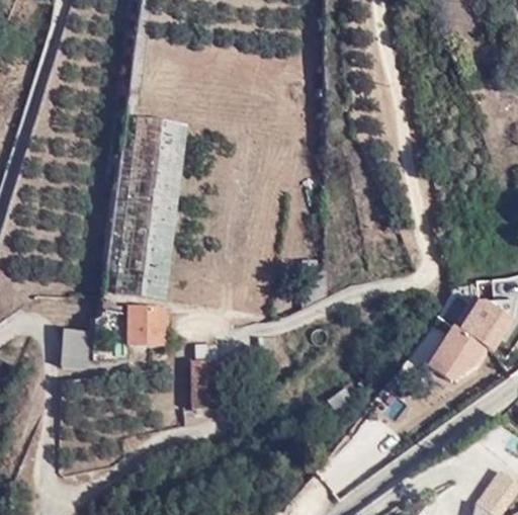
[(188,113),(136,110),(119,289),(173,293),(188,113)]
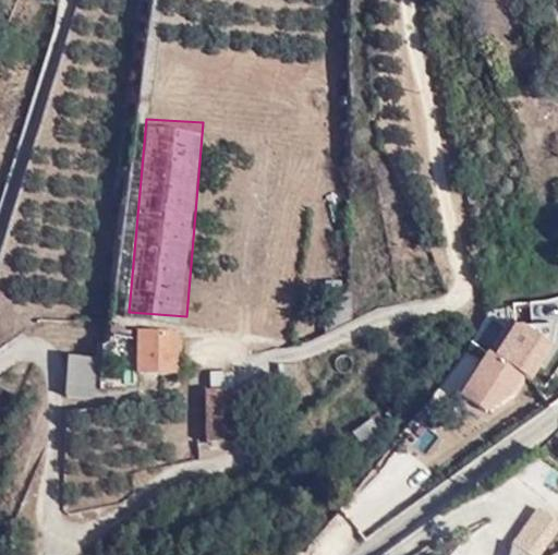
[(510,310),(459,397),(498,421),(550,334),(510,310)]
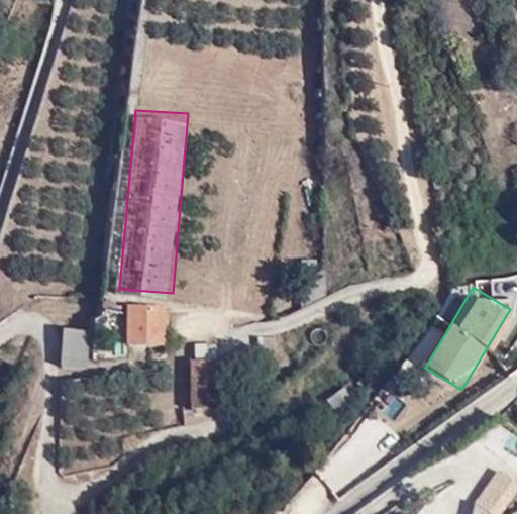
[(168,316),(135,316),(134,348),(168,348),(168,316)]
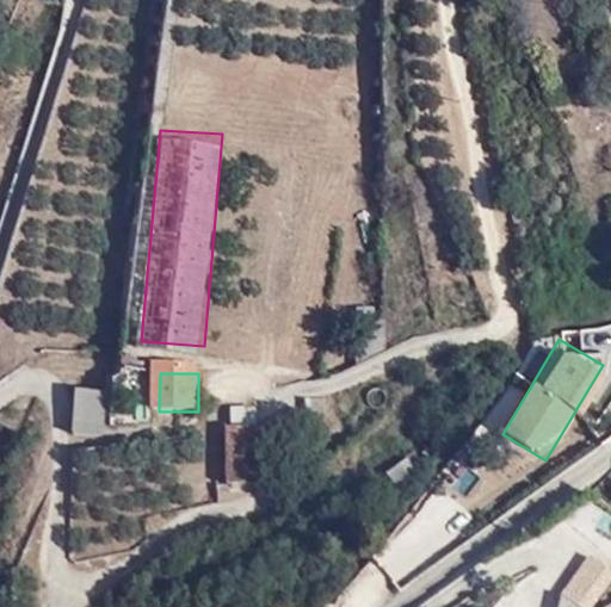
[(113,394),(76,394),(78,445),(113,445),(113,394)]
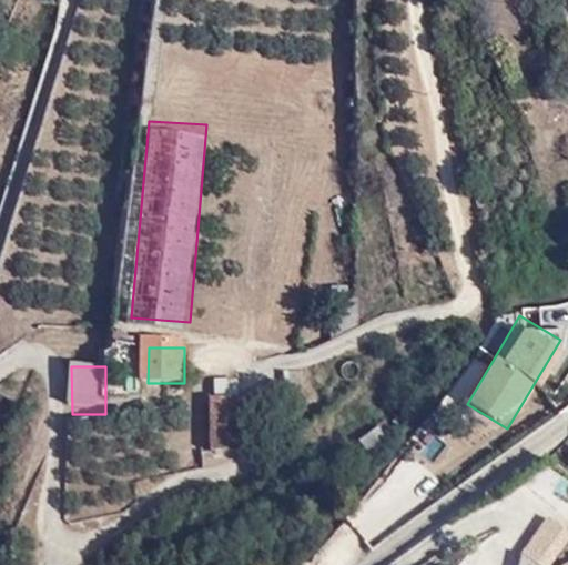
[(209,395),(210,446),(240,447),(237,377),(213,377),(214,395),(209,395)]
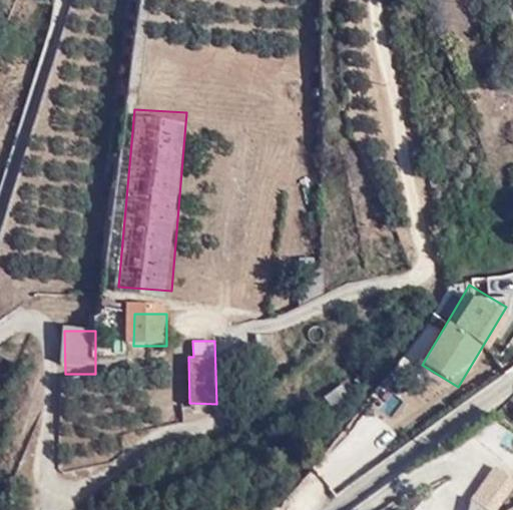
[(343,383),(325,395),(337,414),(355,402),(343,383)]
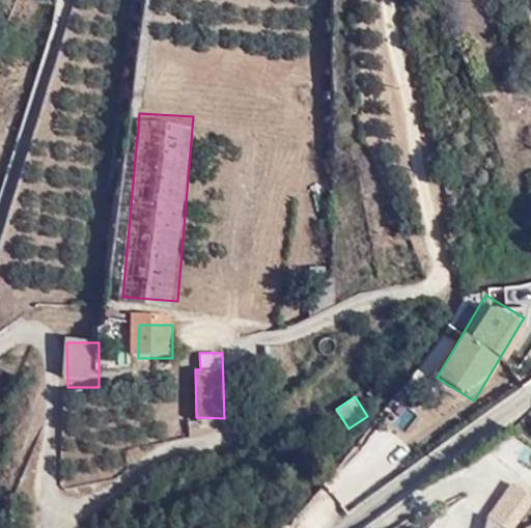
[(485,512),(506,527),(508,527),(530,496),(530,492),(509,478),(485,512)]
